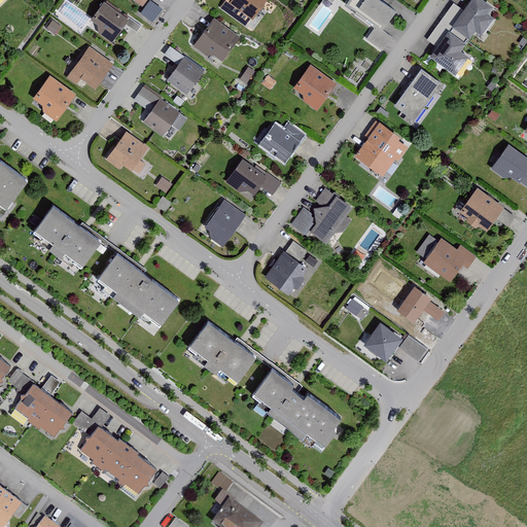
[(265,0),(232,0),(231,2),(227,0),(221,8),(244,25),(249,19),(250,20),(265,0)]
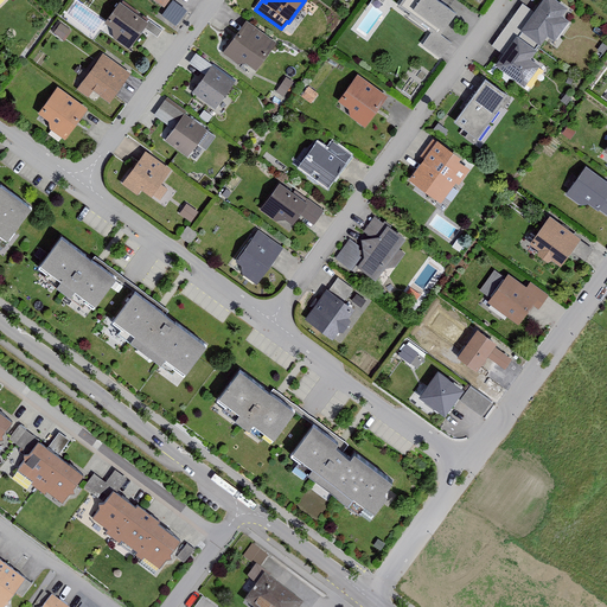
[(403,0),(398,8),(432,33),(422,46),(440,59),(451,45),(440,37),(455,16),(434,0),(403,0)]
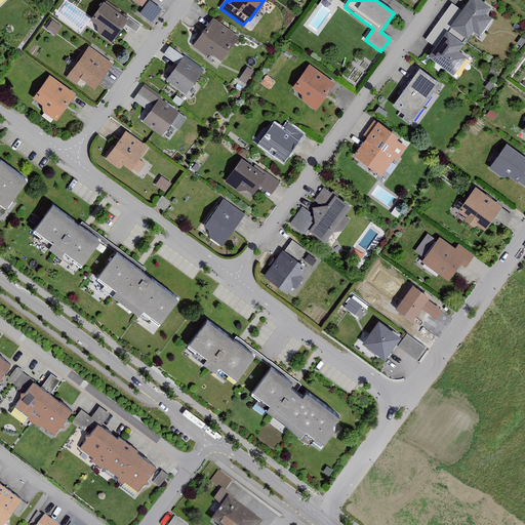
[(489,8),(477,0),(469,0),(450,27),(468,39),(473,32),(480,37),(491,21),(484,15),(489,8)]
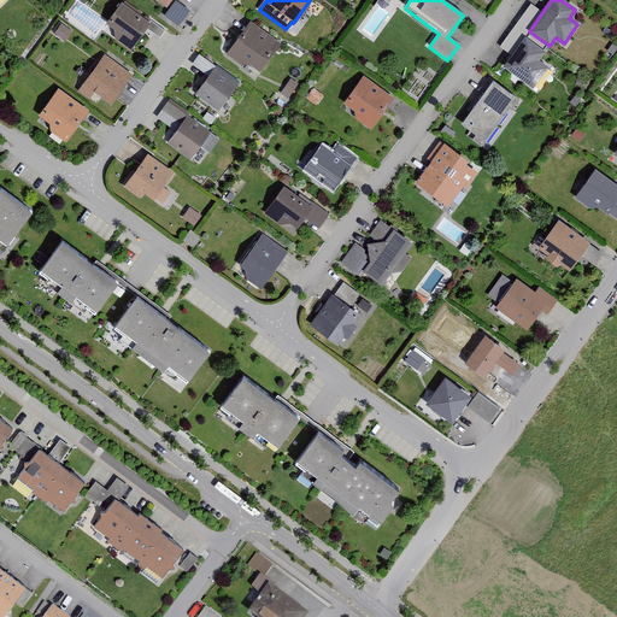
[(71,11),(81,15),(78,21),(98,28),(104,13),(75,3),(71,11)]
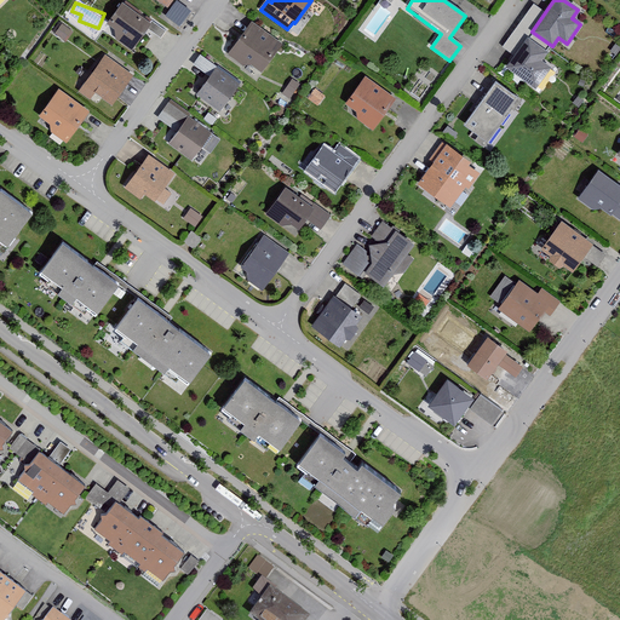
[(116,29),(118,39),(132,49),(149,23),(122,5),(109,24),(116,29)]
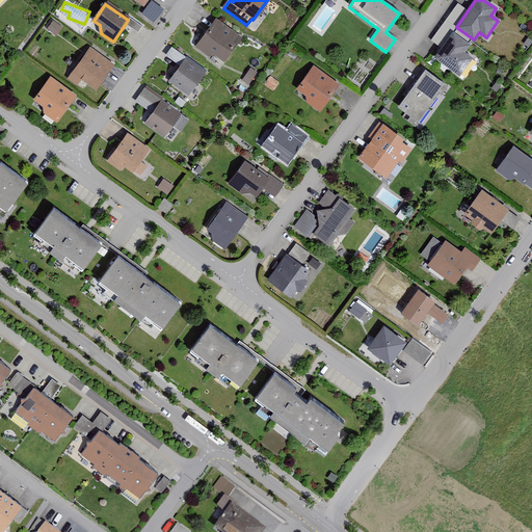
[(202,43),(223,58),(238,37),(216,22),(202,43)]
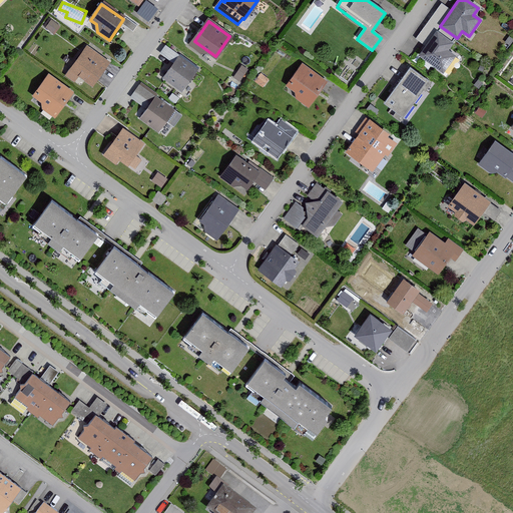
[(45,30),(53,36),(59,28),(50,22),(45,30)]
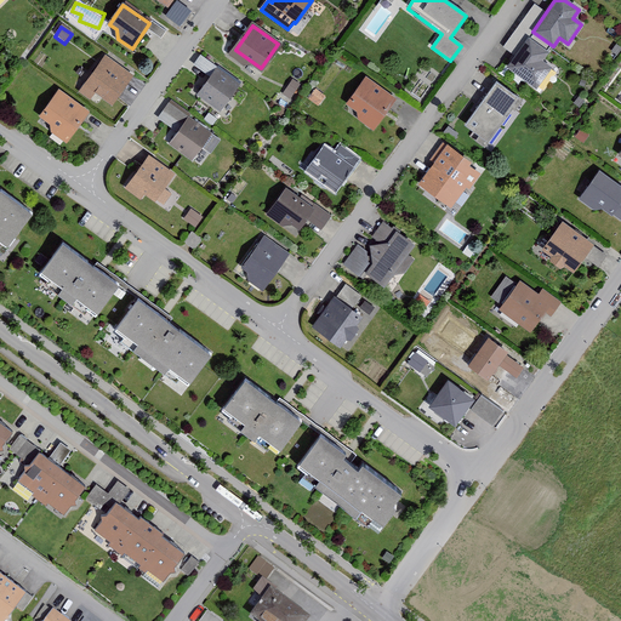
[(547,53),(527,40),(506,68),(535,89),(551,69),(541,62),(547,53)]
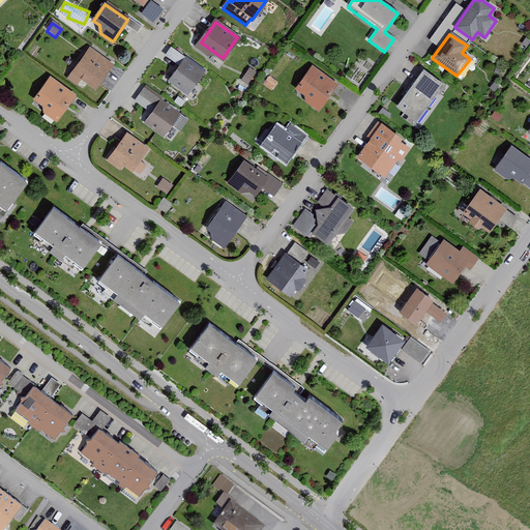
[(111,63),(90,49),(71,76),(80,82),(83,77),(95,86),(111,63)]
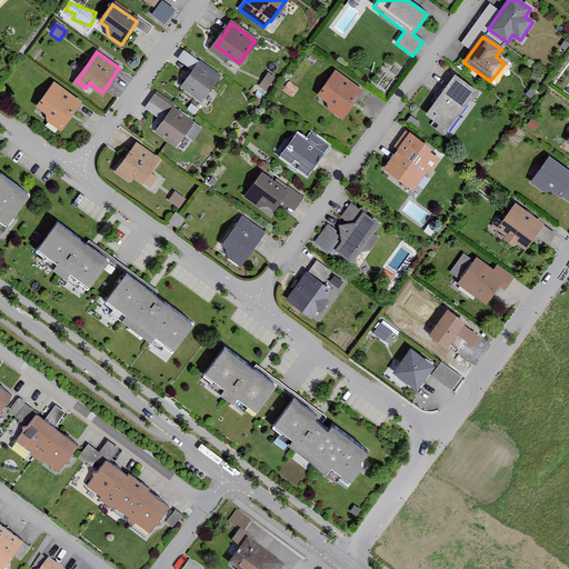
[(201,103),(219,79),(198,63),(180,88),(201,103)]
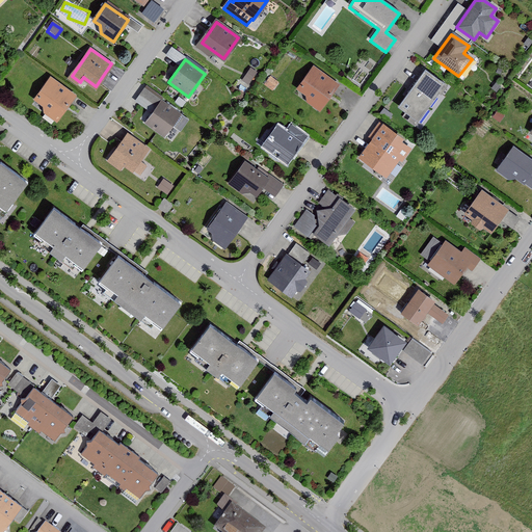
[(308,97),(309,102),(320,110),(338,86),(315,69),(298,90),(308,97)]
